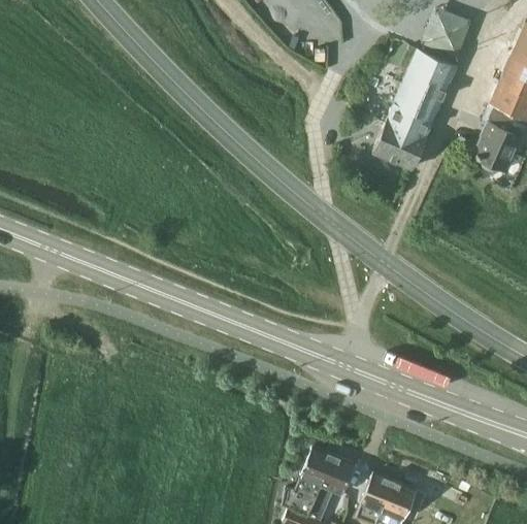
[(458,60),(471,18),(434,6),(422,48),(458,60)]
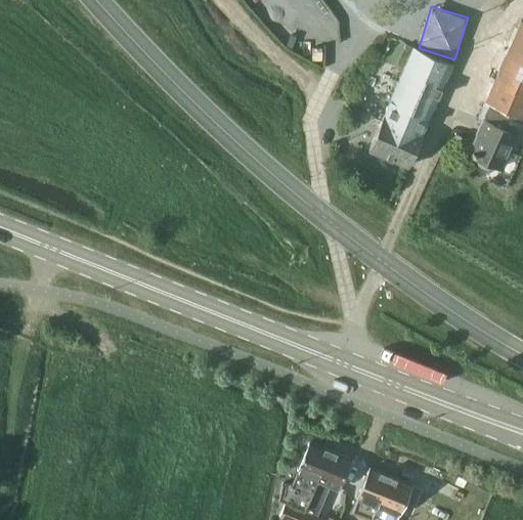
[(482,130),(470,158),(478,161),(477,163),(479,168),(488,171),(492,170),(493,168),(502,171),(522,122),(522,24),(478,121),(483,123),(480,129),(482,130)]
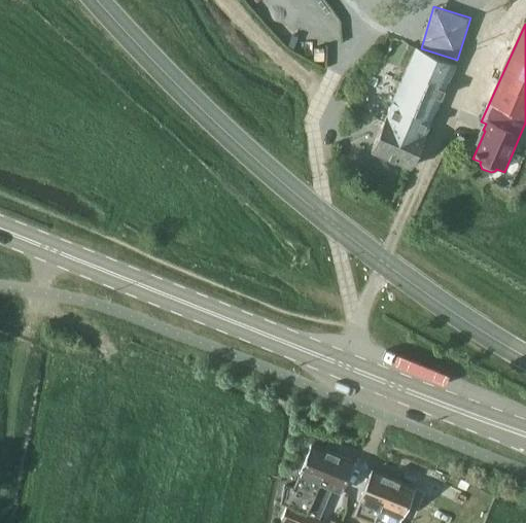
[(411,171),(455,68),(416,51),(372,153),(411,171)]
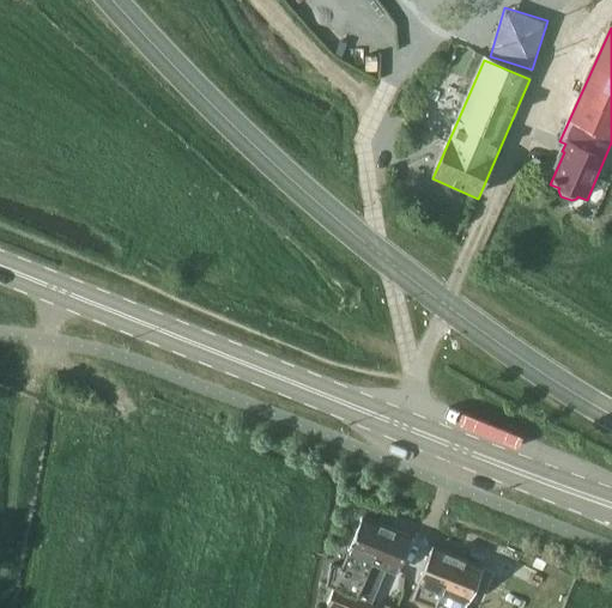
[(327,589),(334,591),(357,602),(387,533),(362,522),(349,554),(359,559),(356,565),(351,563),(347,573),(335,569),(327,589)]
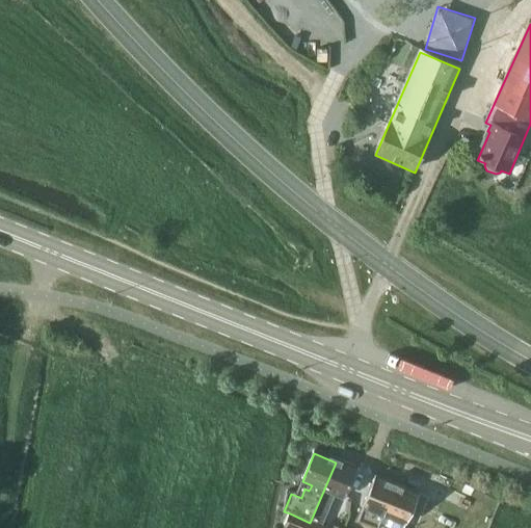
[(336,463),(310,523),(290,513),(285,527),(321,527),(335,496),(344,500),(355,471),(336,463)]
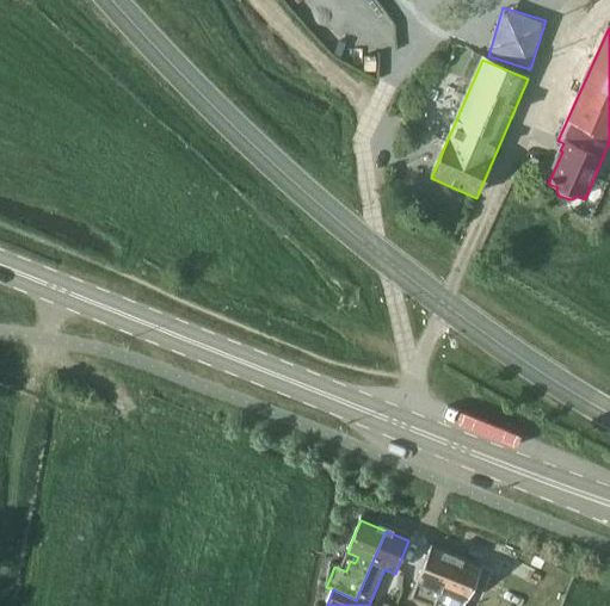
[(431,549),(418,582),(442,593),(456,560),(432,549),(431,549)]
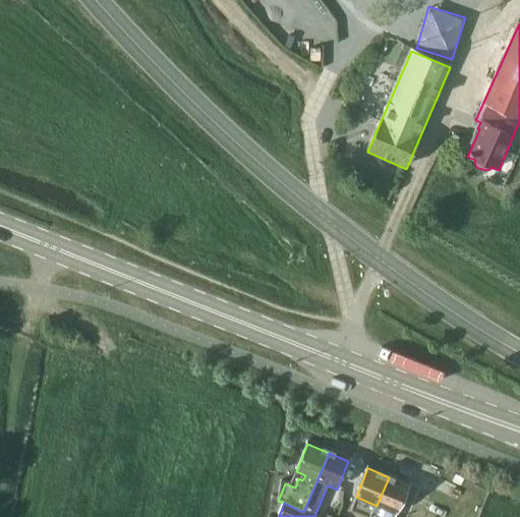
[(377,506),(372,516),(396,516),(397,514),(409,485),(389,477),(377,506)]
